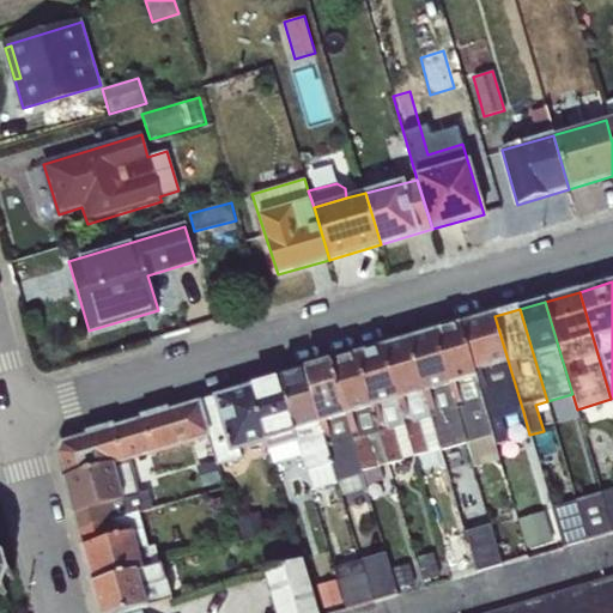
[(495,316),(461,327),(492,435),(495,445),(507,442),(501,420),(523,412),(495,316)]
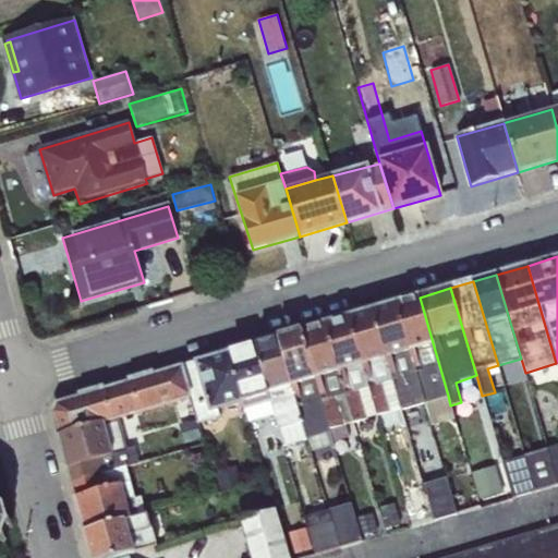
[(420,298),(396,304),(424,403),(448,396),(420,298)]
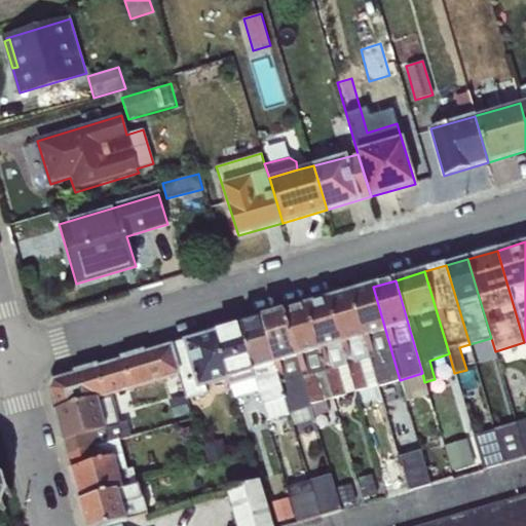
[(373,287),(350,293),(378,388),(400,381),(400,380),(373,287)]
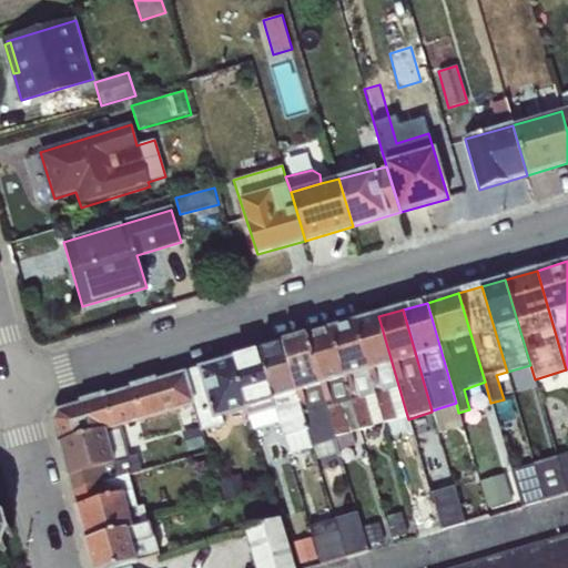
[(378,316),(356,323),(383,425),(385,434),(411,427),(408,419),(378,316)]
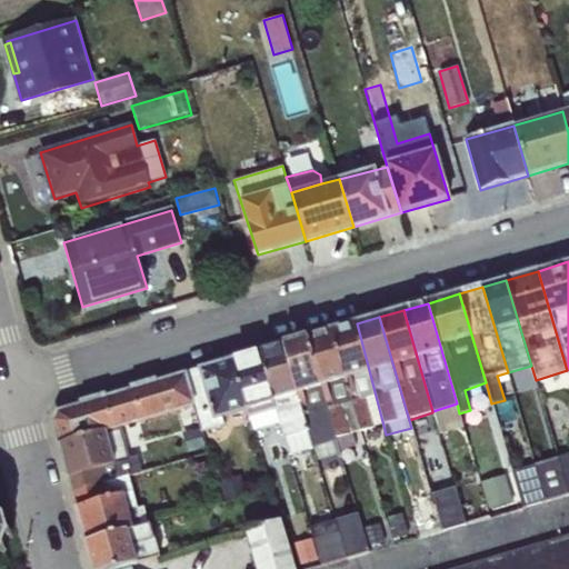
[(357,323),(332,331),(360,431),(383,426),(357,323)]
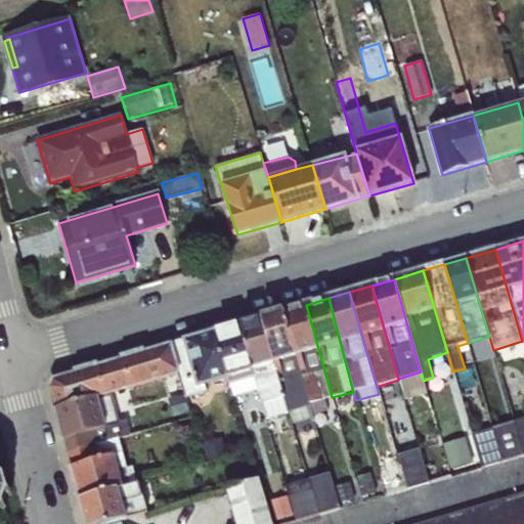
[(306,305),(282,311),(306,390),(313,415),(326,410),(323,399),(332,397),(306,305)]
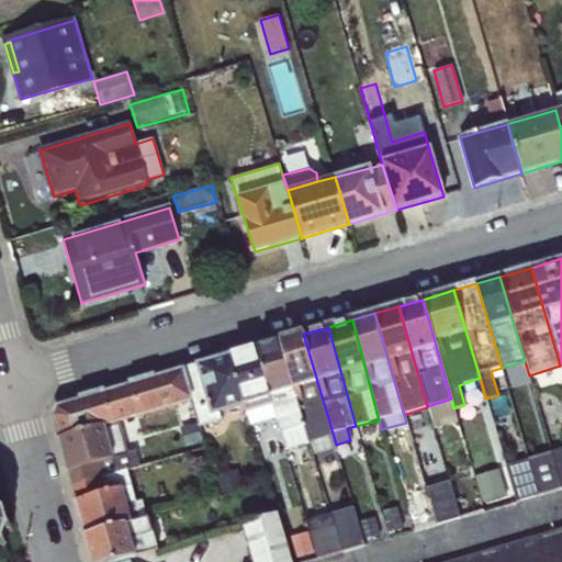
[(303,334),(280,341),(308,440),(324,435),(319,422),(328,418),(303,334)]
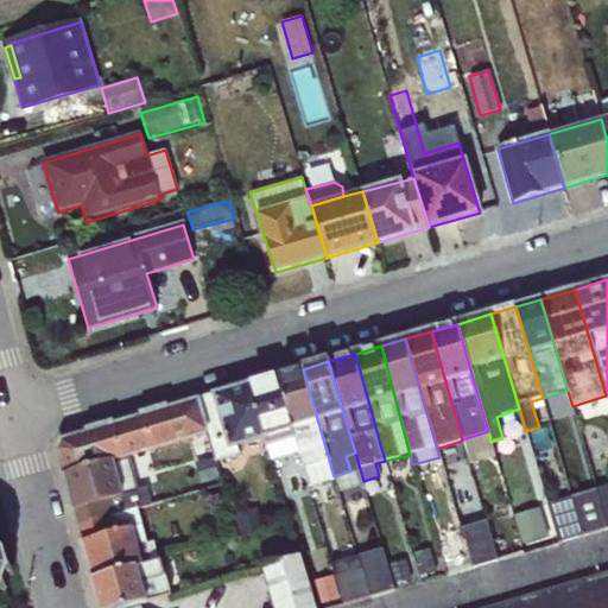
[(303,369),(277,377),(298,454),(308,486),(334,479),(334,476),(303,369)]
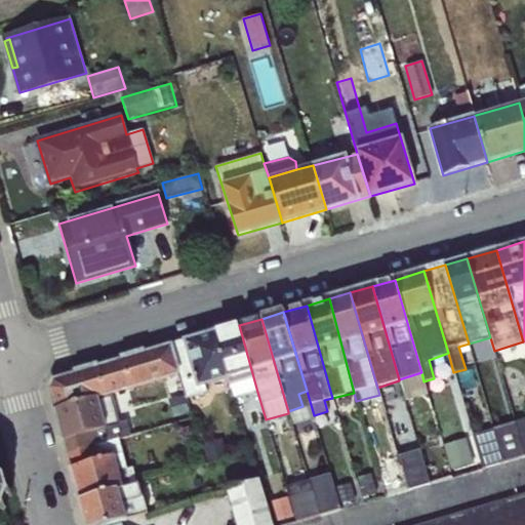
[(239,325),(214,332),(227,379),(233,399),(257,392),(239,325)]
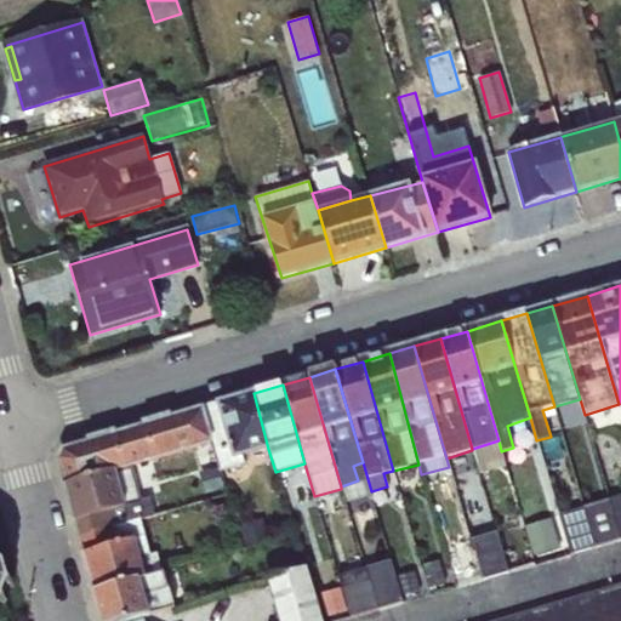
[(254,393),(200,409),(211,443),(220,471),(245,465),(243,456),(268,449),(254,393)]
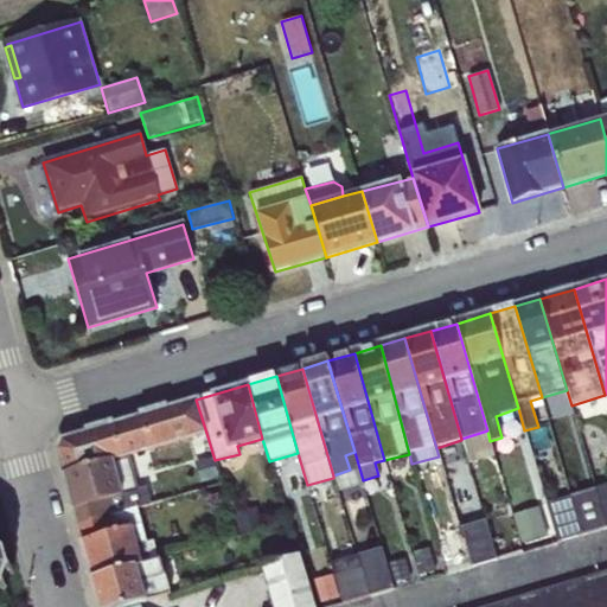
[(196,400),(123,422),(133,454),(193,436),(206,433),(196,400)]
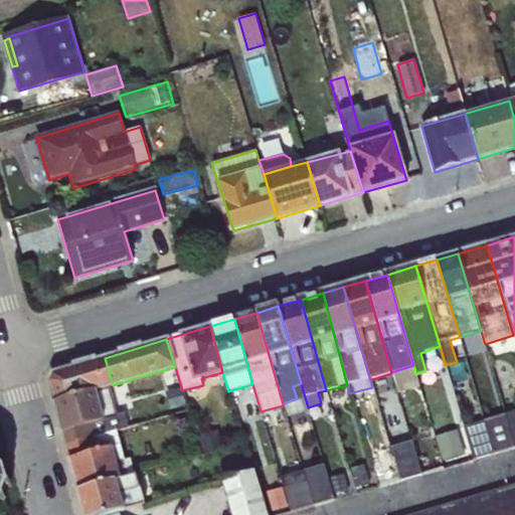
[(113,385),(105,358),(52,374),(48,382),(53,402),(108,386),(113,385)]
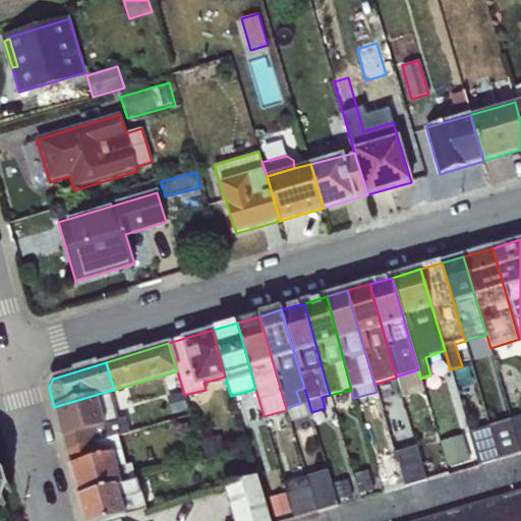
[(300,403),(286,408),(286,410),(290,423),(312,416),(311,412),(304,388),(296,391),(300,403)]
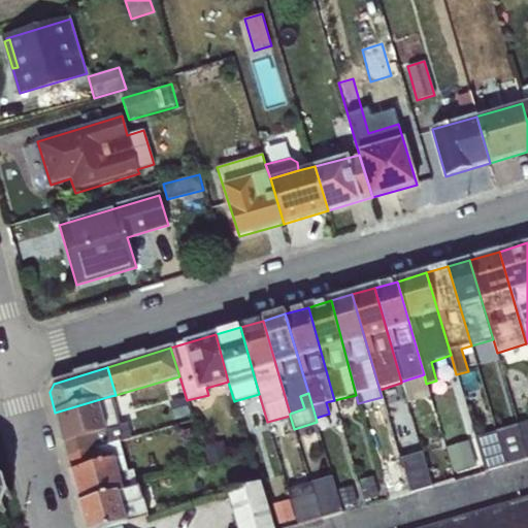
[(110,396),(55,413),(67,458),(120,442),(131,438),(127,424),(119,426),(110,396)]
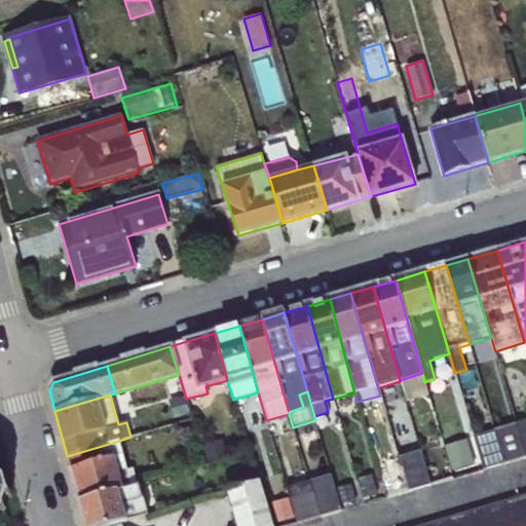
[(525,420),(517,423),(525,455),(525,420)]
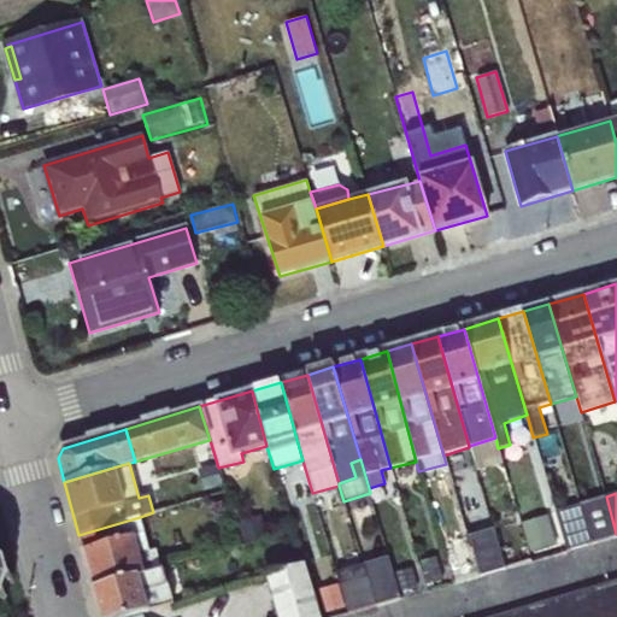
[(616,534),(606,497),(580,505),(592,544),(616,536),(616,534)]
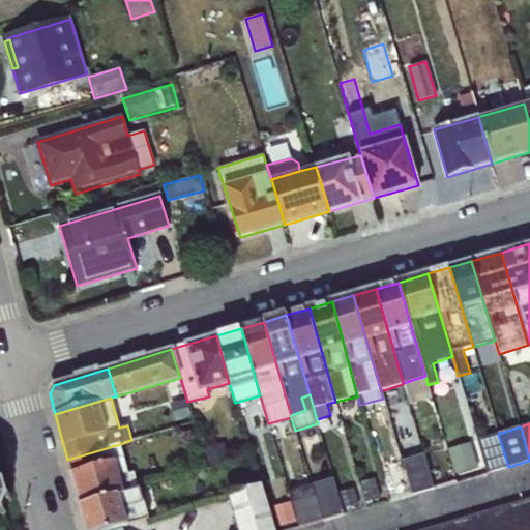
[(508,467),(498,434),(477,440),(487,473),(508,467)]
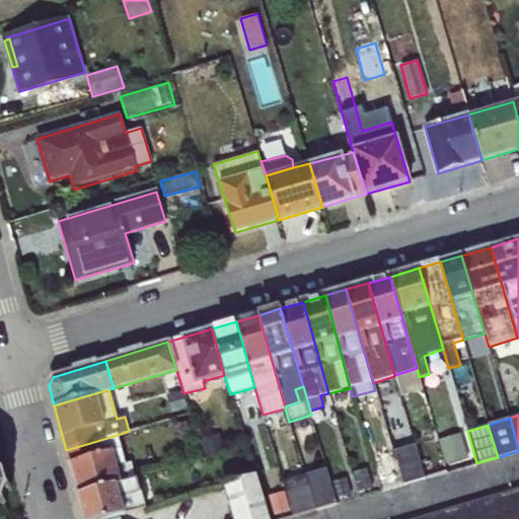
[(461,433),(438,440),(445,464),(468,458),(461,433)]
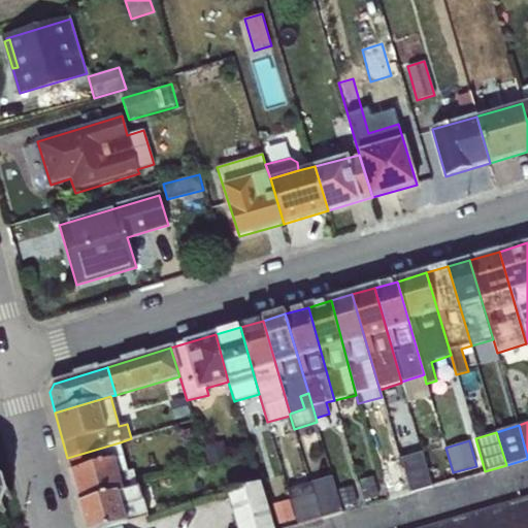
[(224,441),(202,449),(207,465),(229,459),(224,441)]
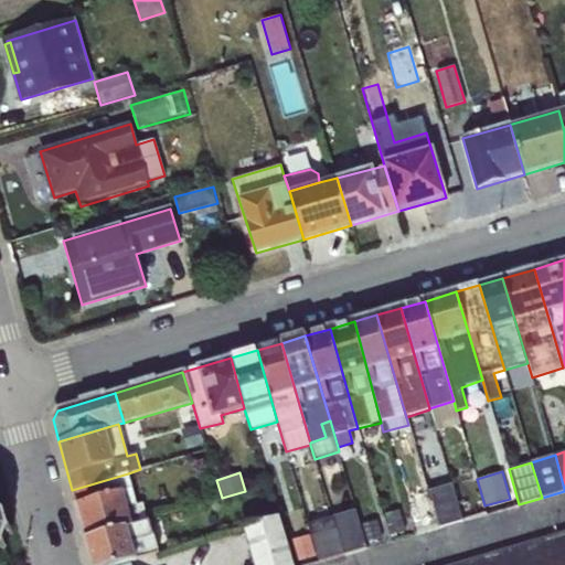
[(128,473),(72,490),(84,541),(148,522),(142,503),(137,505),(128,473)]
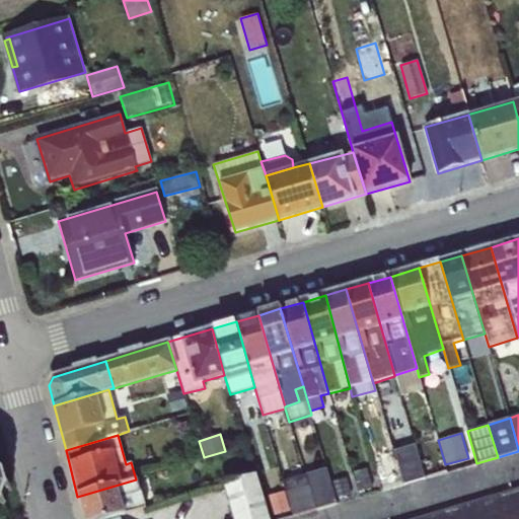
[(415,445),(394,451),(403,485),(425,478),(415,445)]
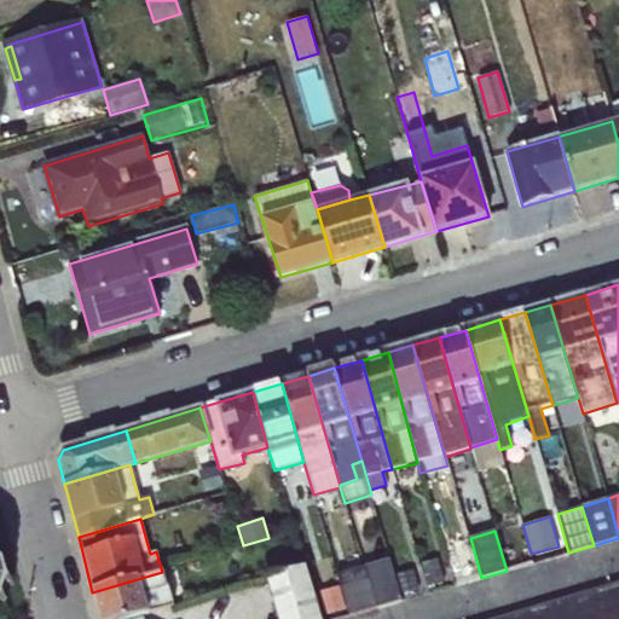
[(438,559),(421,563),(428,586),(445,582),(438,559)]
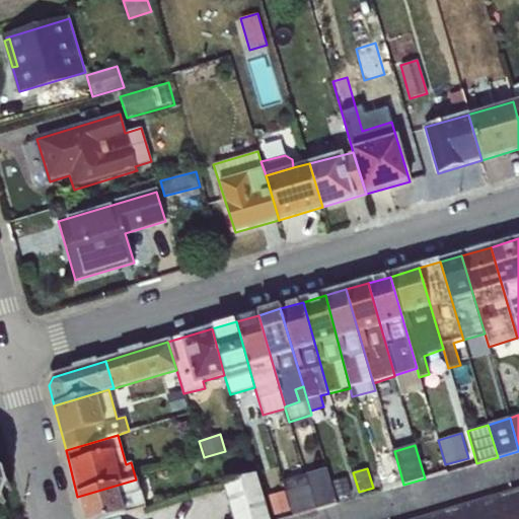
[(0,518),(0,504),(3,507),(7,503),(4,501),(6,491),(11,491),(11,485),(7,485),(4,475),(7,472),(5,469),(1,471),(0,470),(0,518)]
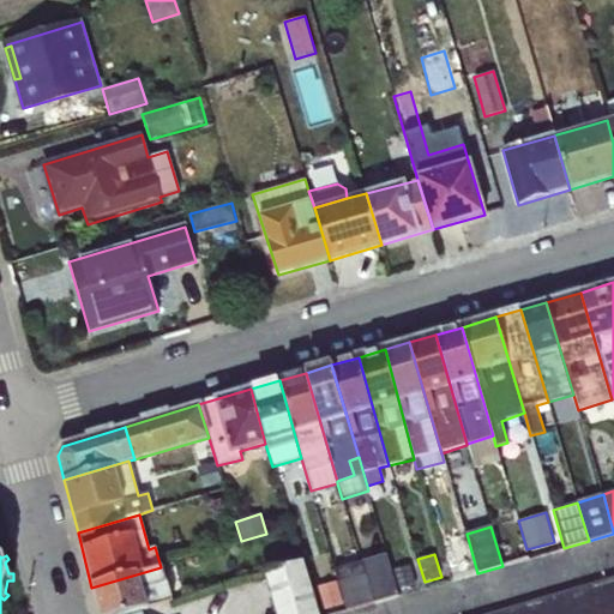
[(387,555),(360,563),(372,605),(398,596),(387,555)]
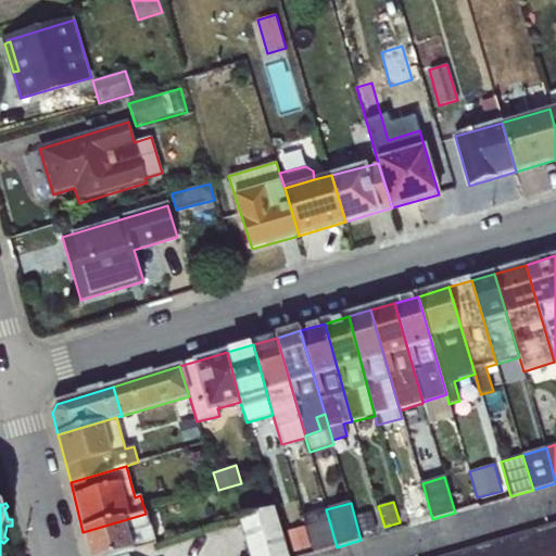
[(287,555),(274,509),(240,519),(251,555),(287,555)]
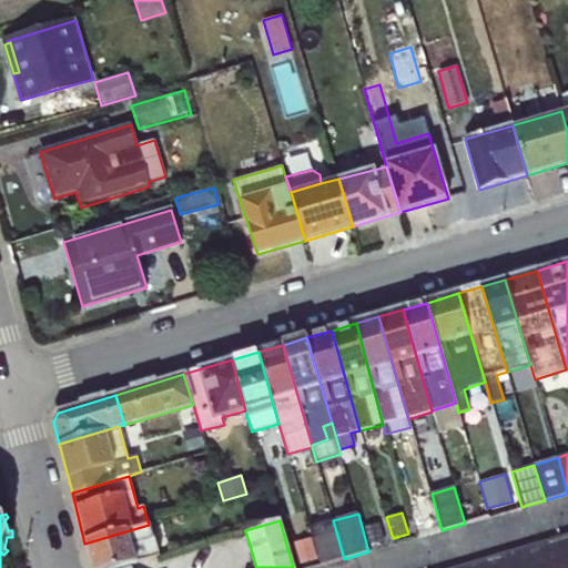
[(344,559),(333,520),(308,527),(320,566),(344,559)]
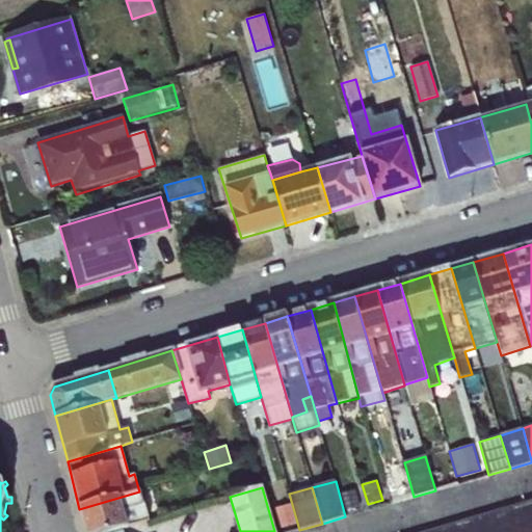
[(355,489),(340,494),(345,510),(360,506),(355,489)]
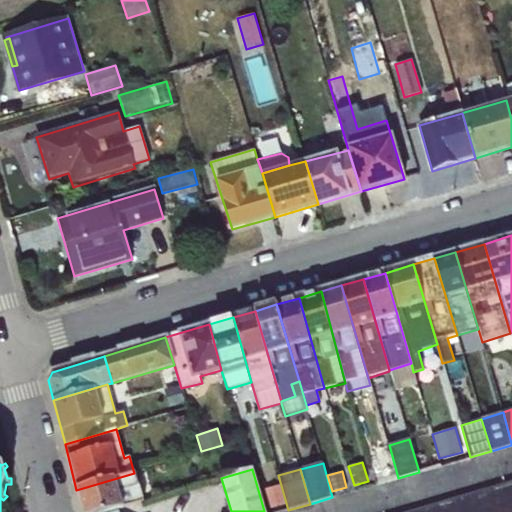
[(134,473),(76,490),(82,511),(106,511),(143,501),(134,473)]
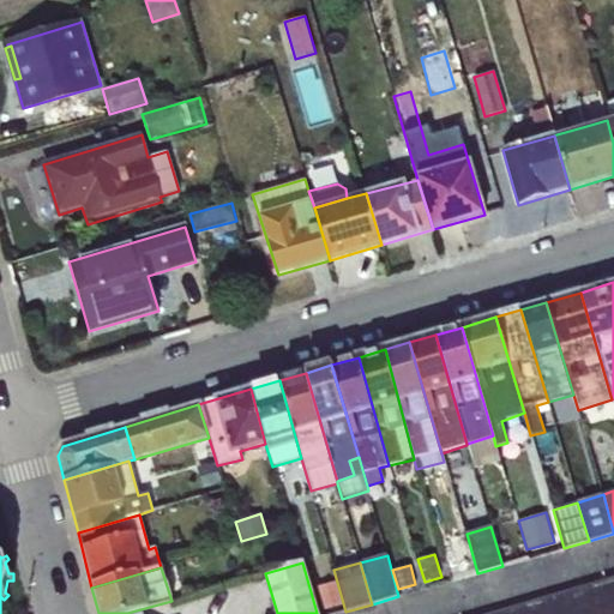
[(613,613),(613,577),(599,582),(587,585),(596,613),(613,613)]
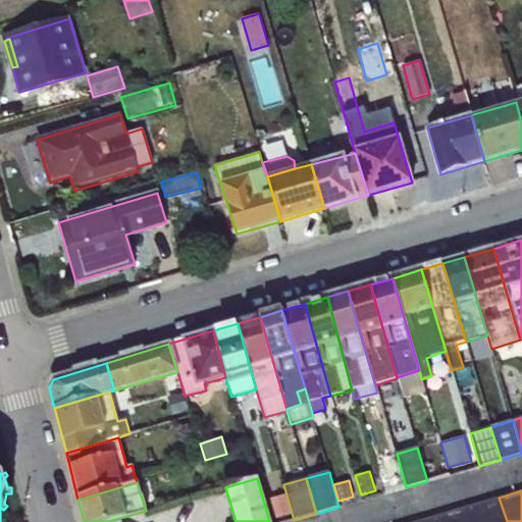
[(284,496),(269,500),(274,519),(291,515),(284,496)]
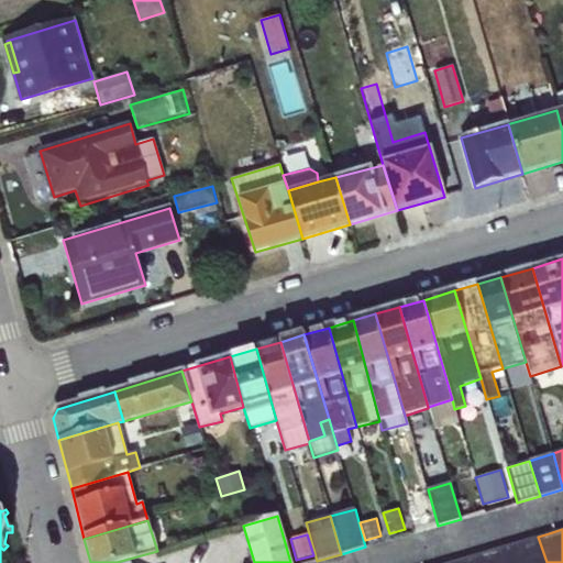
[(494,550),(487,551),(492,562),(547,562),(538,537),(494,550)]
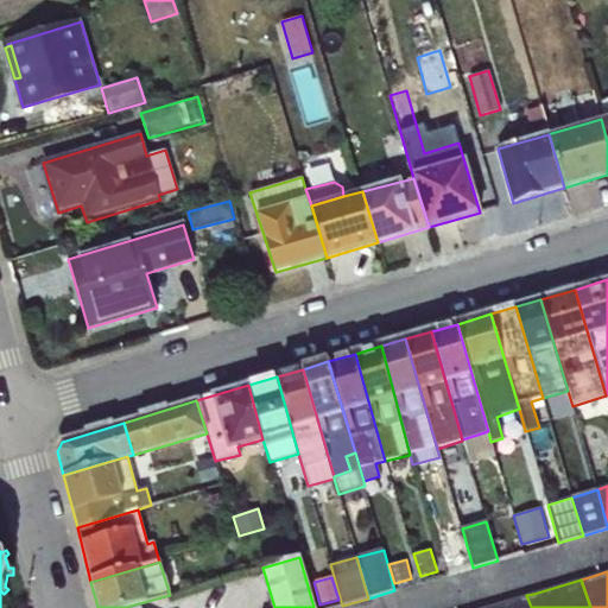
[(531,607),(526,595),(483,607),(531,607)]
